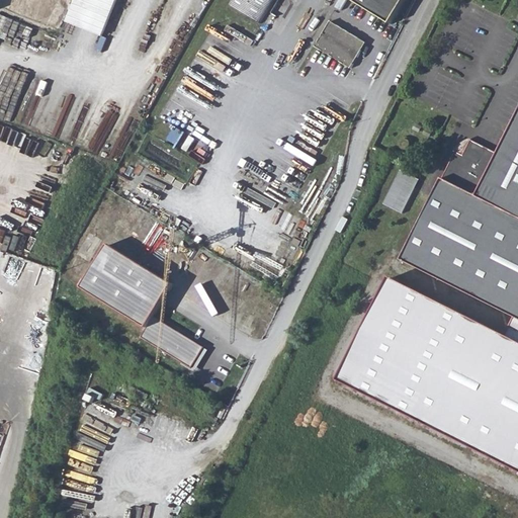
[(119,0),(77,0),(68,25),(104,39),(119,0)]
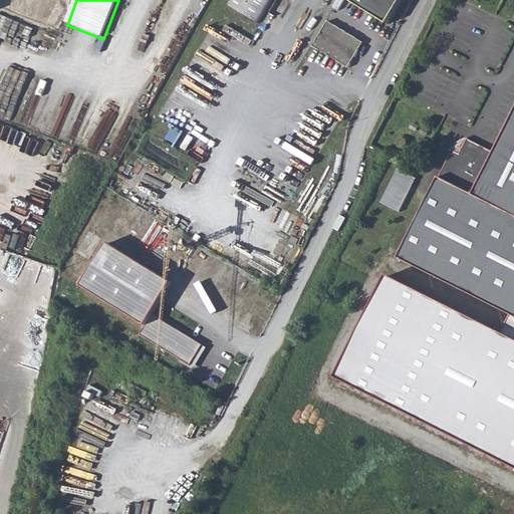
[(229,0),(227,4),(258,23),(272,0),(229,0)]
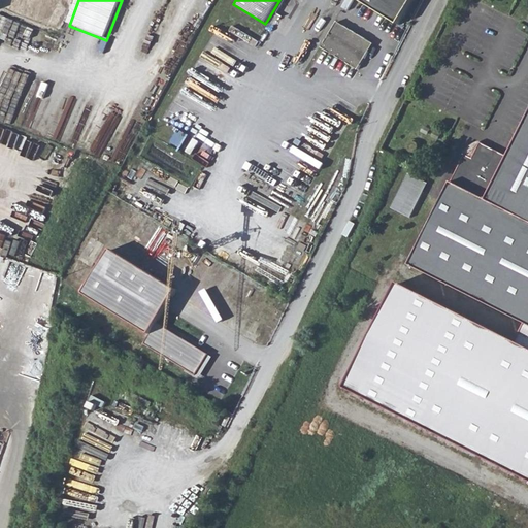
[(358,0),(400,26),(416,0),(358,0)]
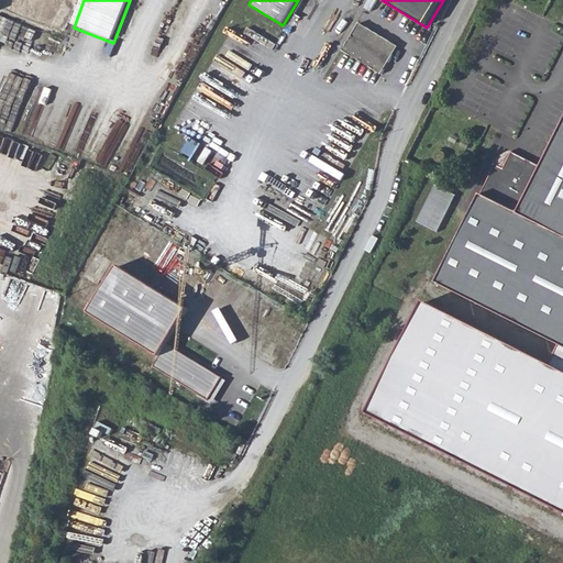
[(360,23),(343,51),(382,74),(398,46),(360,23)]
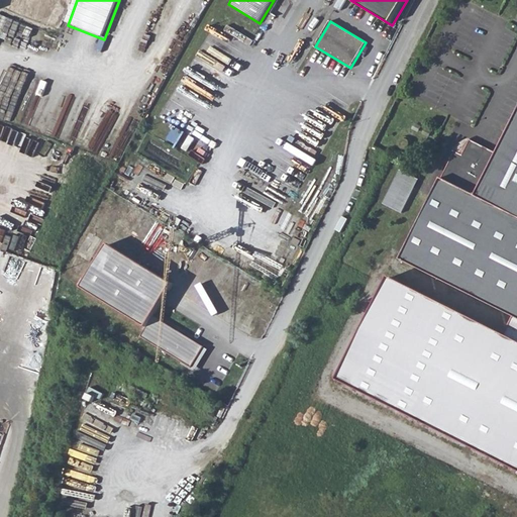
[(401,260),(516,317),(516,117),(499,154),(471,140),(462,154),(455,151),(401,260)]
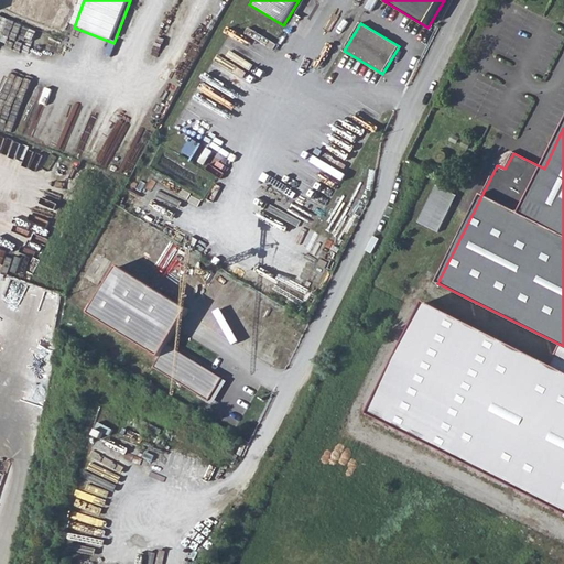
[(419,223),(438,232),(457,195),(437,185),(419,223)]
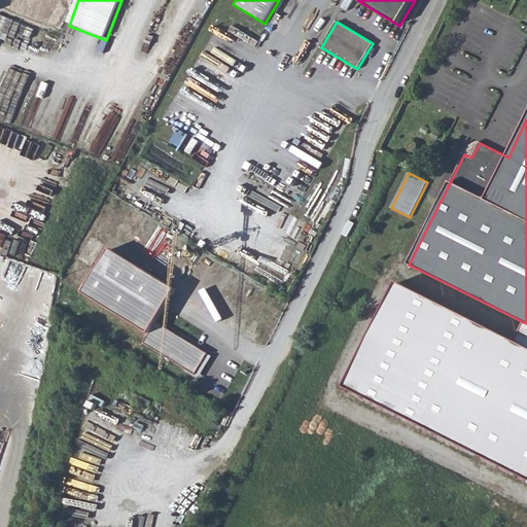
[(178,289),(111,249),(89,286),(84,284),(80,290),(150,334),(144,344),(196,375),(208,354),(188,346),(181,342),(183,339),(157,322),(178,289)]
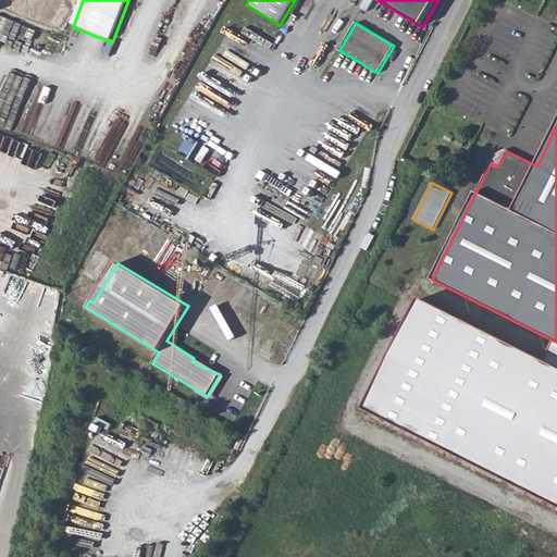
[(556,367),(420,297),(364,406),(556,505),(556,367)]
